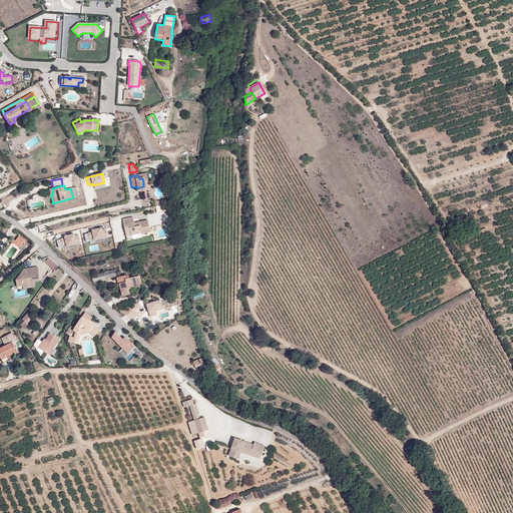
[(143,186),(136,188),(136,191),(138,191),(140,200),(146,199),(146,192),(144,192),(143,186)]
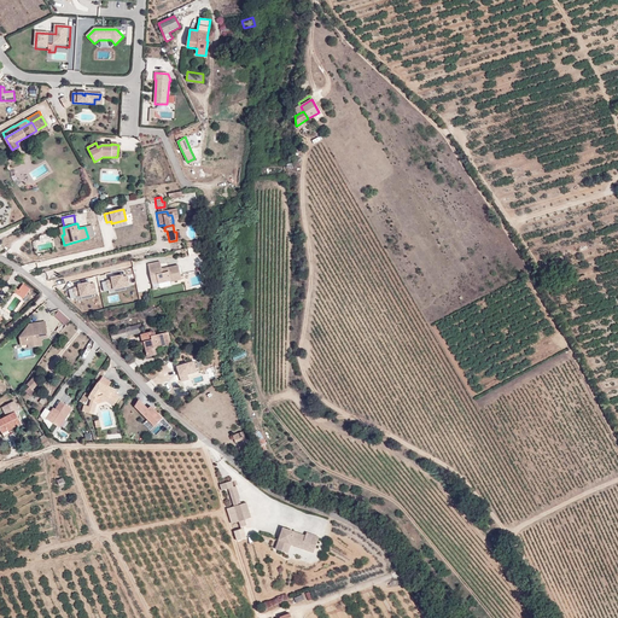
[(161,272),(159,269),(158,262),(146,266),(150,285),(156,283),(157,284),(169,281),(169,283),(180,280),(176,266),(165,268),(165,270),(161,272)]
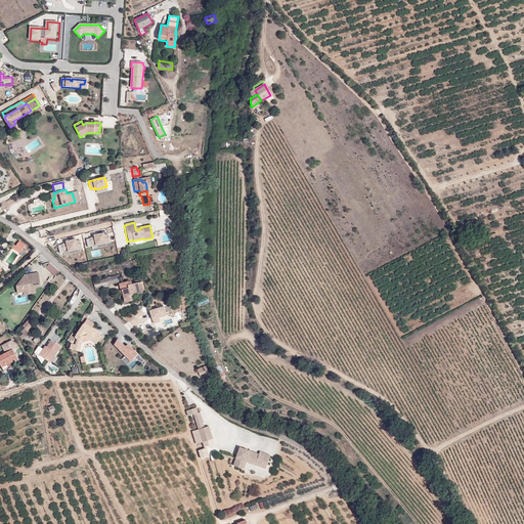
[(92,234),(92,235),(84,237),(85,246),(90,245),(89,243),(94,242),(94,244),(103,242),(107,241),(106,233),(102,233),(101,232),(92,234)]
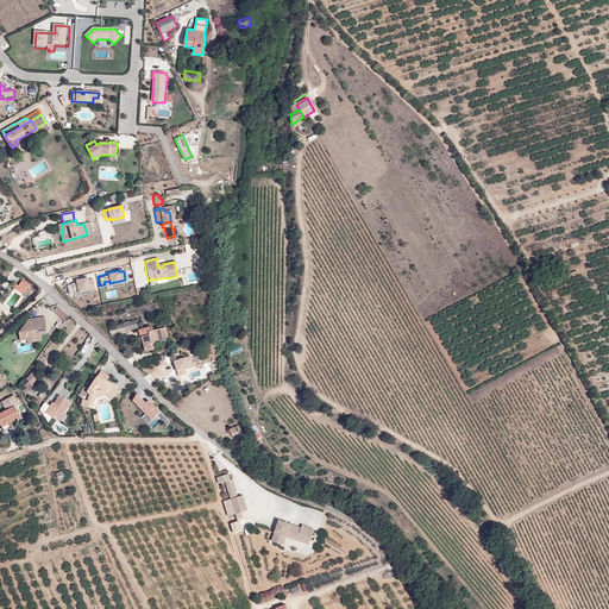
[(75,278),(75,281),(64,283),(67,293),(71,292),(71,289),(76,288),(77,290),(88,288),(93,287),(90,277),(86,278),(86,276),(75,278)]
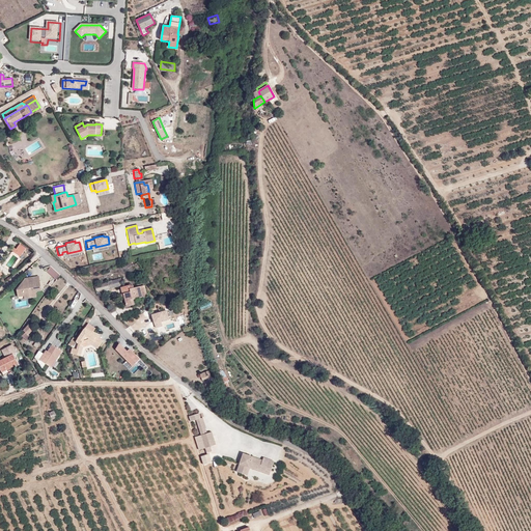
[(18,250),(16,253),(20,256),(25,248),(19,244),(16,249),(18,250)]
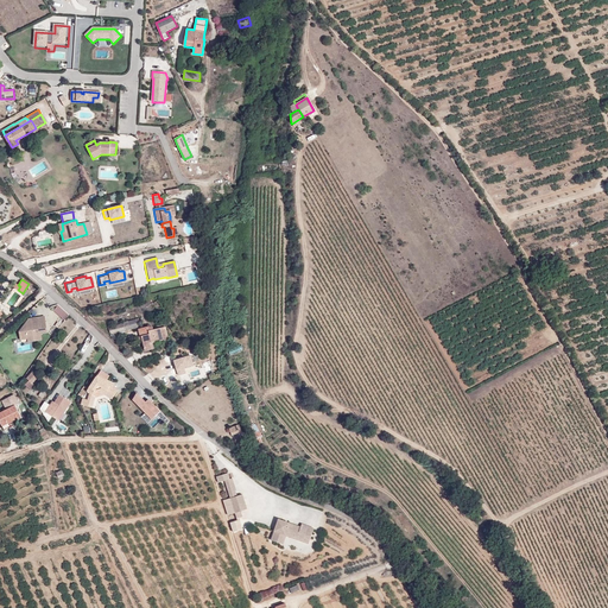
[(64,322),(69,315),(58,305),(54,311),(64,322)]
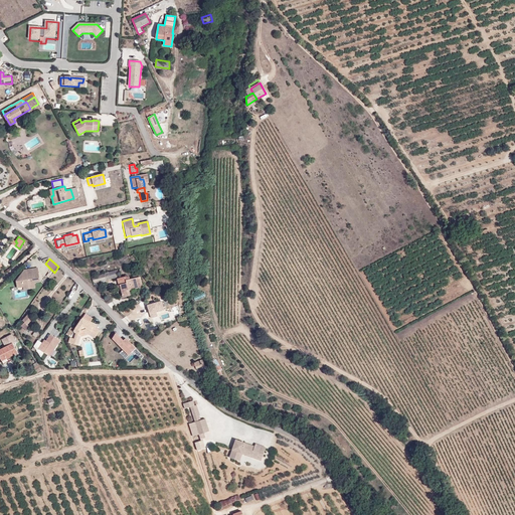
[(39,282),(37,269),(24,271),(17,282),(17,288),(24,287),(24,289),(35,288),(34,282),(39,282)]
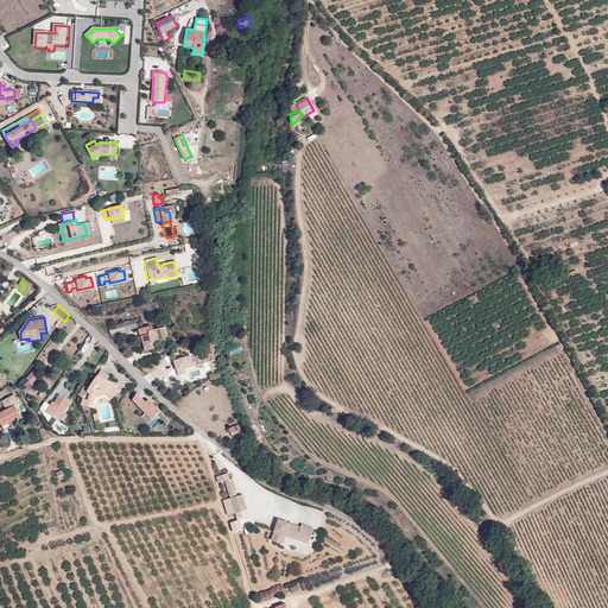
[(138,328),(137,323),(135,320),(125,322),(125,323),(127,330),(138,328)]
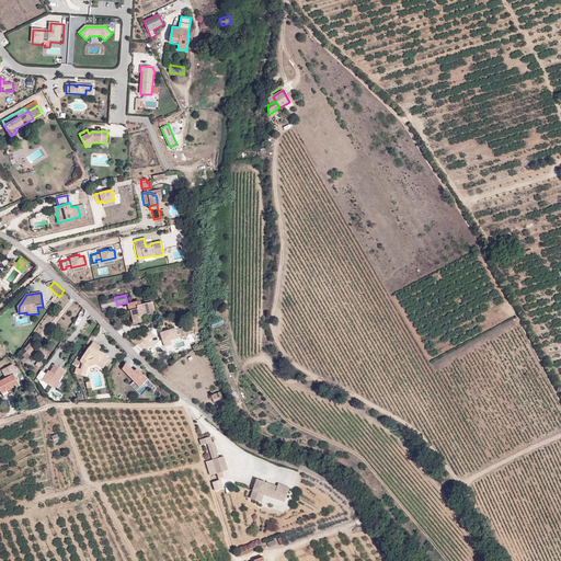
[(102,309),(117,305),(115,298),(100,301),(102,309)]
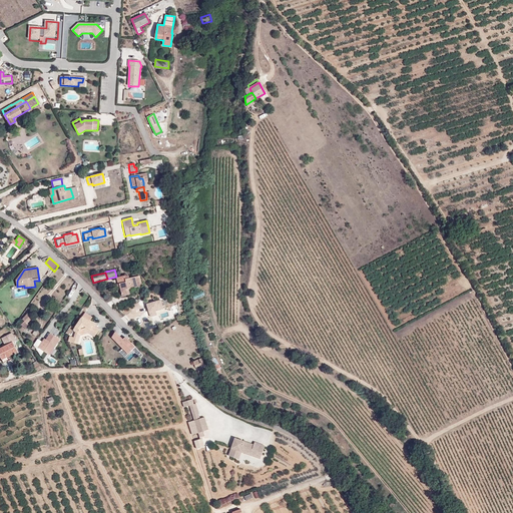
[(128,290),(142,286),(139,276),(129,279),(128,276),(126,276),(126,275),(116,278),(118,284),(117,284),(117,288),(120,287),(122,297),(130,295),(128,290)]
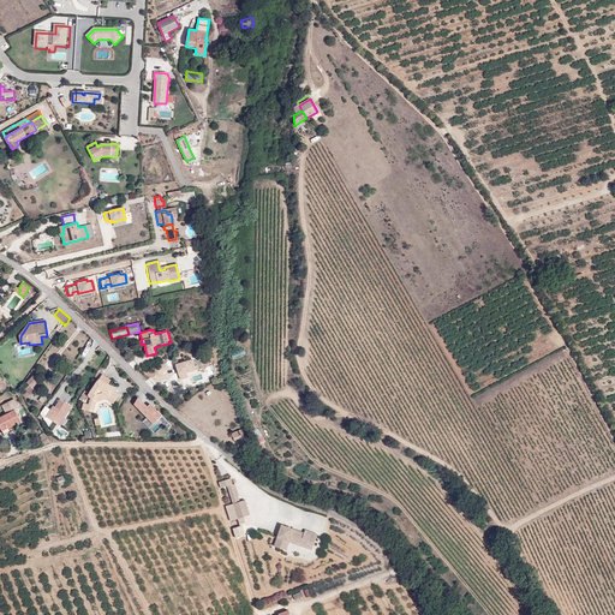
[(178,365),(180,378),(198,376),(196,362),(178,365)]
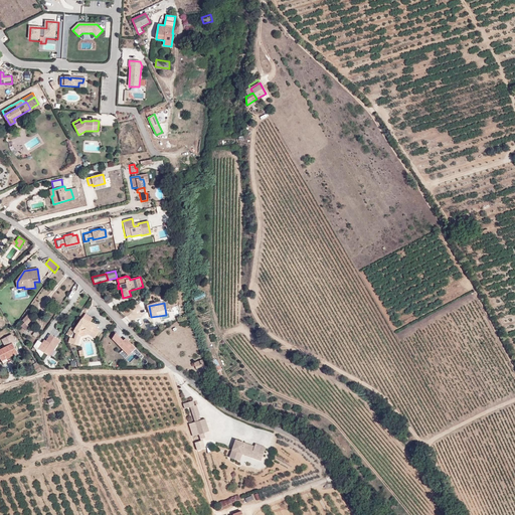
[(33,319),(31,318),(33,316),(28,311),(27,314),(28,315),(23,320),(25,323),(22,326),(27,331),(30,327),(27,325),(33,319)]
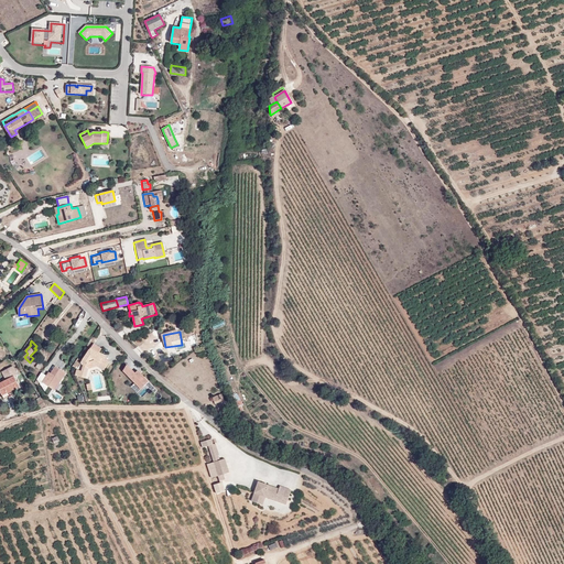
[(98,354),(99,351),(101,349),(94,344),(80,364),(83,365),(82,370),(87,372),(88,368),(98,366),(97,366),(99,364),(106,368),(109,361),(106,358),(105,359),(98,354)]
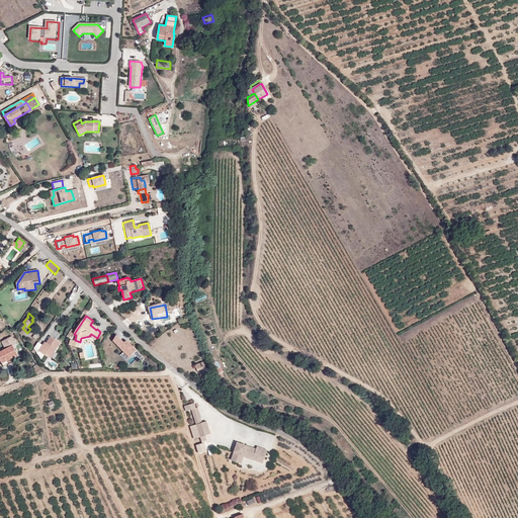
[(36,340),(42,331),(38,329),(32,337),(36,340)]
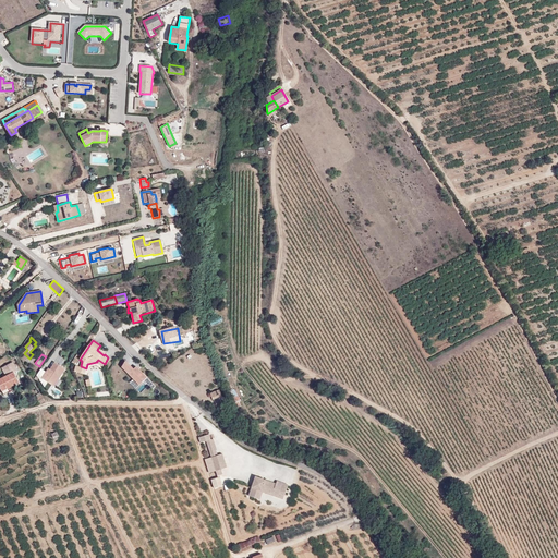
[(36,375),(41,381),(43,379),(48,381),(51,385),(57,377),(59,378),(65,368),(56,362),(50,370),(48,373),(46,372),(41,368),(36,375)]
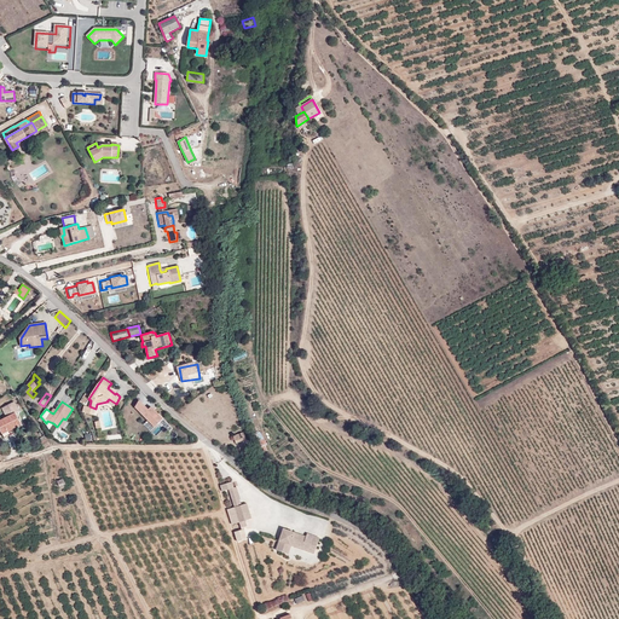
[(149,410),(143,403),(137,409),(145,417),(148,415),(145,414),(149,410)]
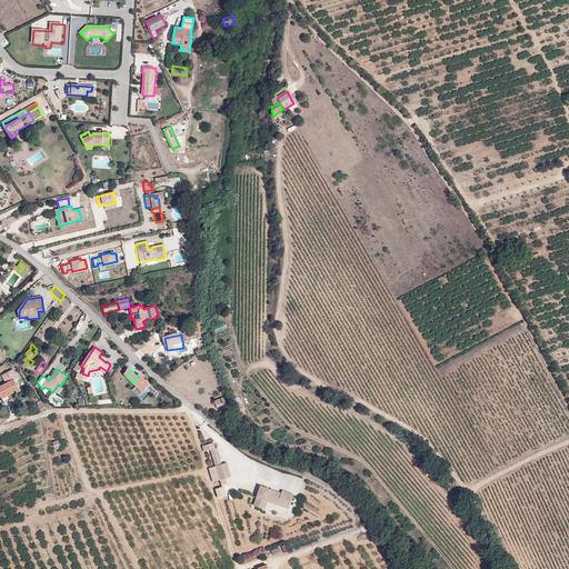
[(139,373),(137,377),(133,380),(136,381),(133,383),(138,388),(142,392),(150,386),(139,373)]
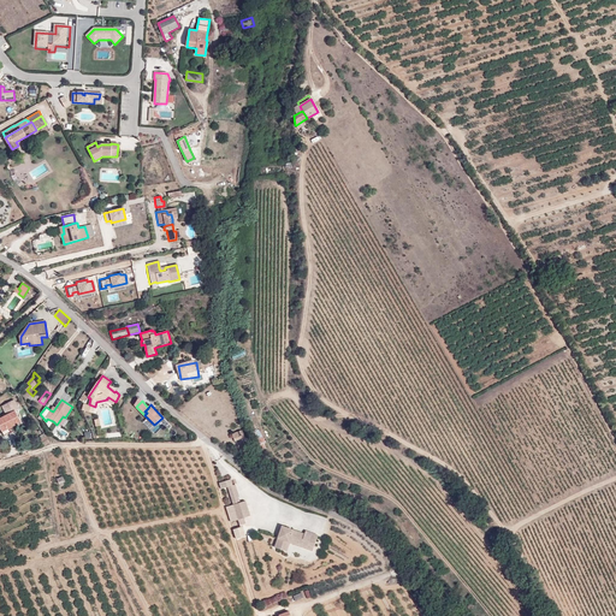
[(0,426),(3,432),(11,427),(22,422),(16,410),(0,418),(0,426)]
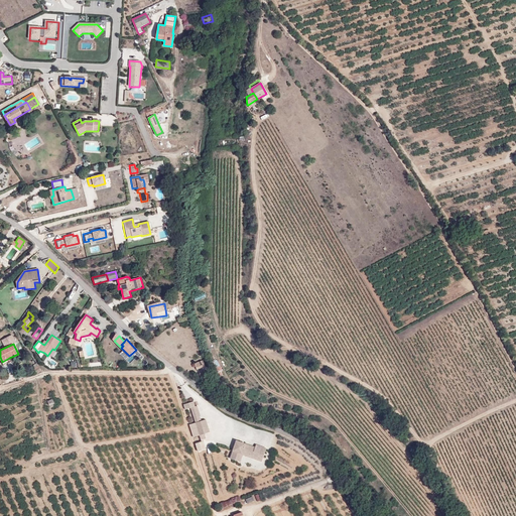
[(195,401),(184,404),(186,409),(191,407),(195,417),(201,415),(202,415),(198,405),(196,406),(195,401)]
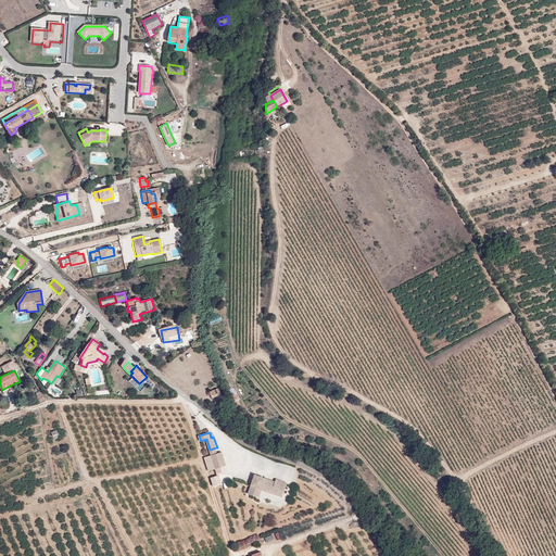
[(217,474),(219,472),(218,468),(220,467),(227,465),(223,452),(217,453),(216,447),(211,450),(210,450),(212,454),(212,455),(205,457),(210,470),(216,468),(217,474)]
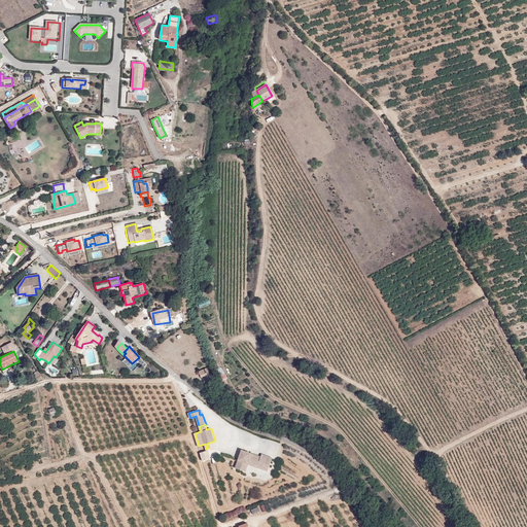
[(265,464),(270,465),(273,457),(264,454),(262,457),(260,456),(249,452),(248,454),(245,453),(246,451),(242,450),(236,467),(244,470),(247,460),(264,466),(265,464)]
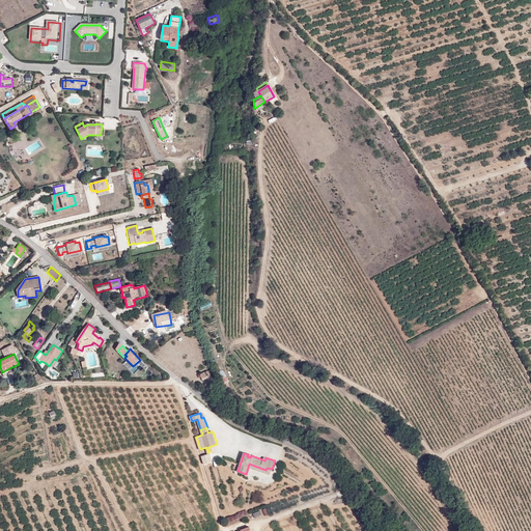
[(212,456),(202,457),(204,467),(214,465),(212,456)]
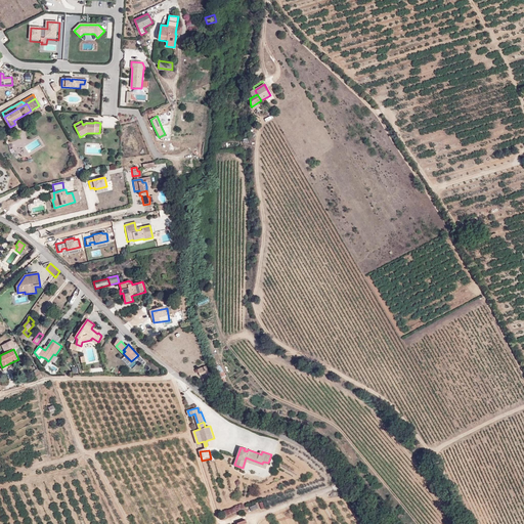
[(266,467),(268,463),(263,462),(262,464),(246,457),(243,468),(245,469),(247,461),(266,467)]
